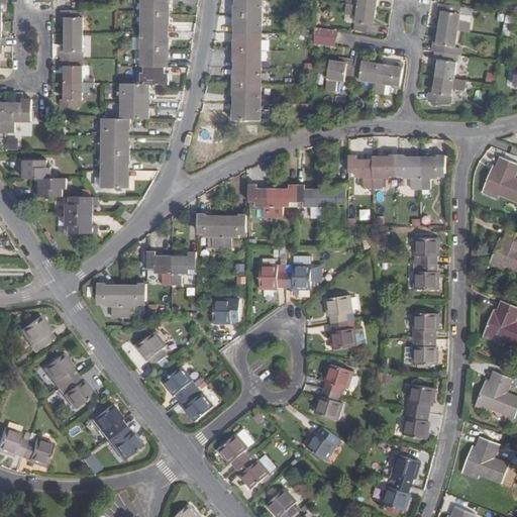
[(148,0),(149,4),(142,4),(142,14),(170,14),(170,3),(167,3),(166,0),(148,0)]
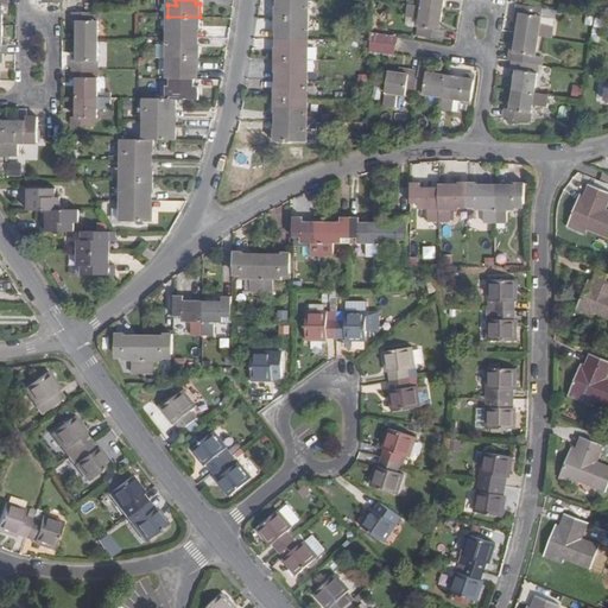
[(280,0),(280,5),(277,5),(277,19),(310,19),(310,5),(302,5),(302,0),(280,0)]
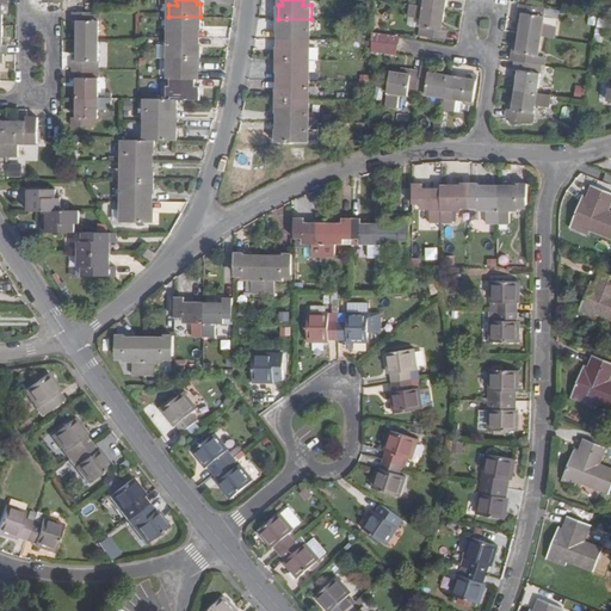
[(448,0),(426,0),(425,7),(446,11),(448,0)]
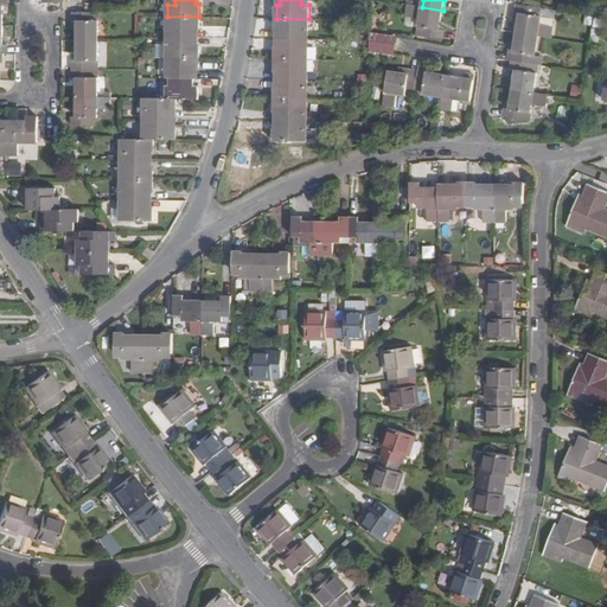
[(541,24),(543,8),(518,4),(516,13),(521,14),(519,24),(518,32),(538,36),(551,38),(554,26),(541,24)]
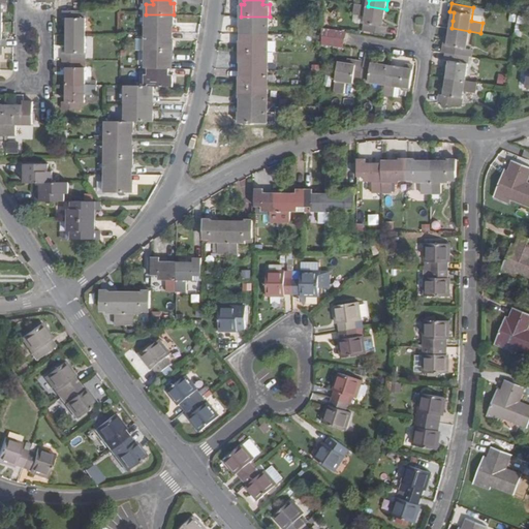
[(387,26),(383,25),(386,9),(368,6),(356,4),(354,16),(366,17),(364,31),(385,34),(387,26)]
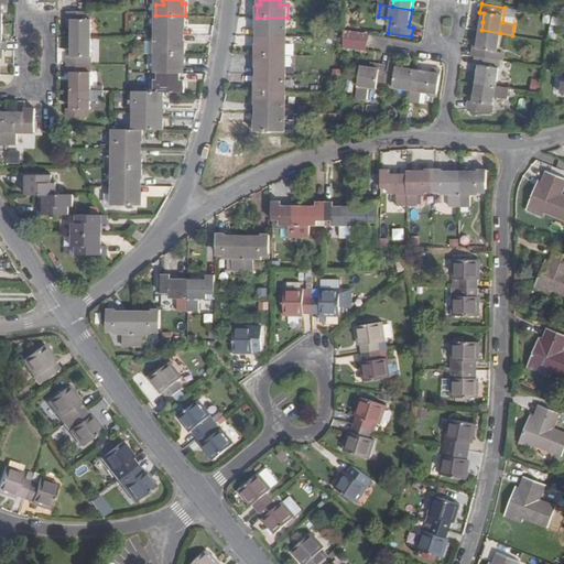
[(516,17),(517,9),(505,8),(503,15),(516,17)]
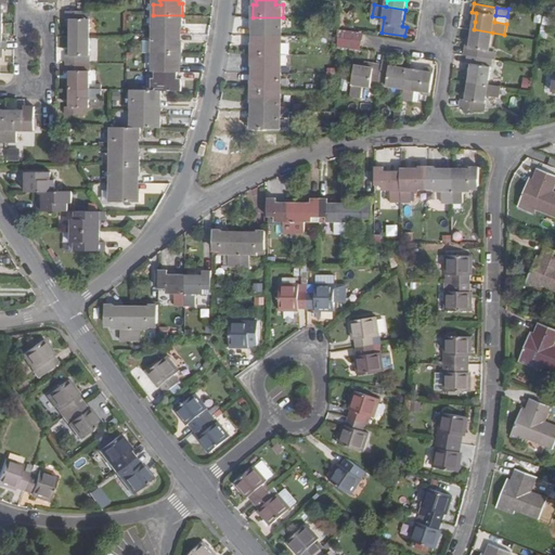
[(66,18),(71,18),(71,38),(90,38),(90,18),(85,20),(85,11),(66,11),(66,18)]
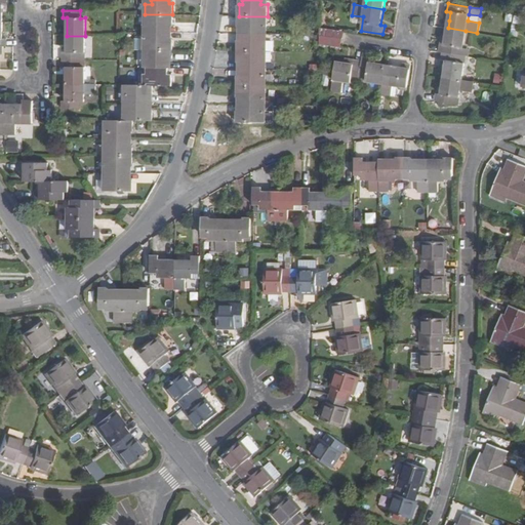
[(172,26),(172,14),(145,14),(145,25),(151,25),(151,33),(168,33),(168,26),(172,26)]
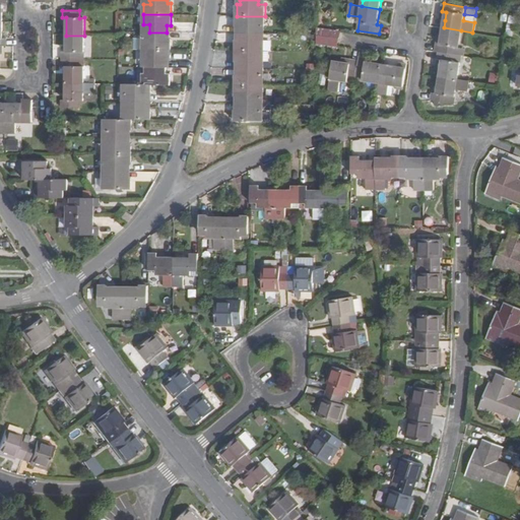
[(360,16),(348,15),(347,22),(359,23),(360,16)]
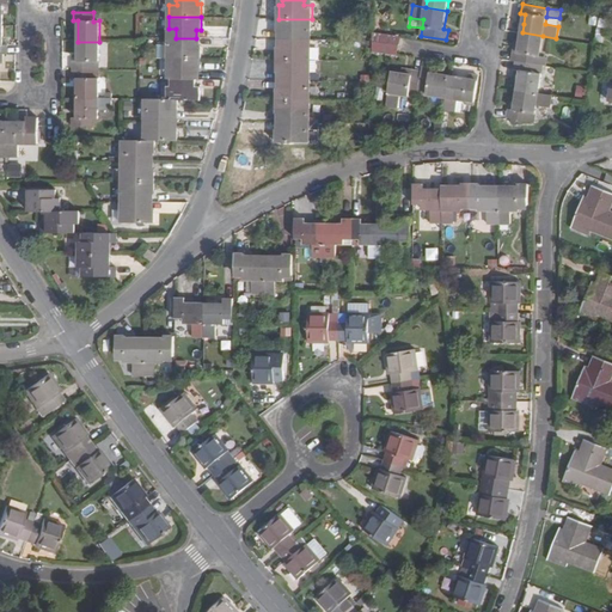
[(277,31),(282,31),(282,40),(304,40),(304,32),(311,32),(312,19),(279,19),(277,31)]
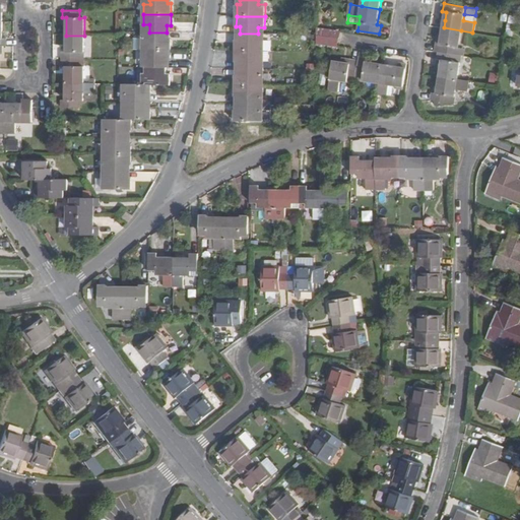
[(457,56),(461,30),(444,27),(443,37),(441,45),(437,45),(436,52),(440,53),(457,56)]
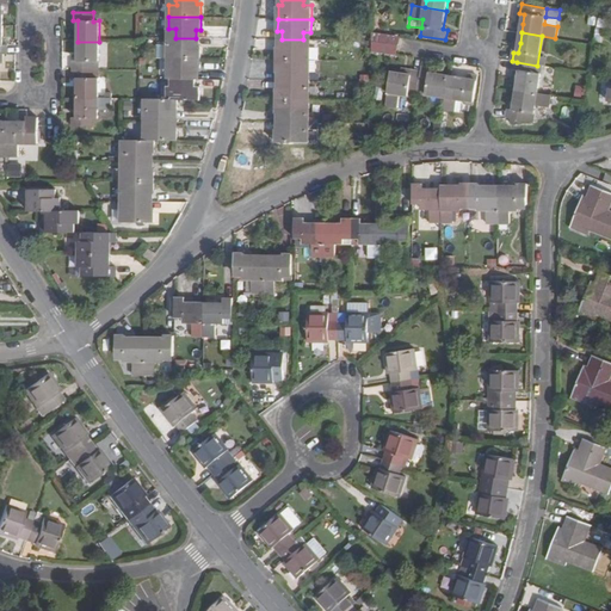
[(372,34),(372,41),(372,43),(399,47),(400,37),(372,34)]
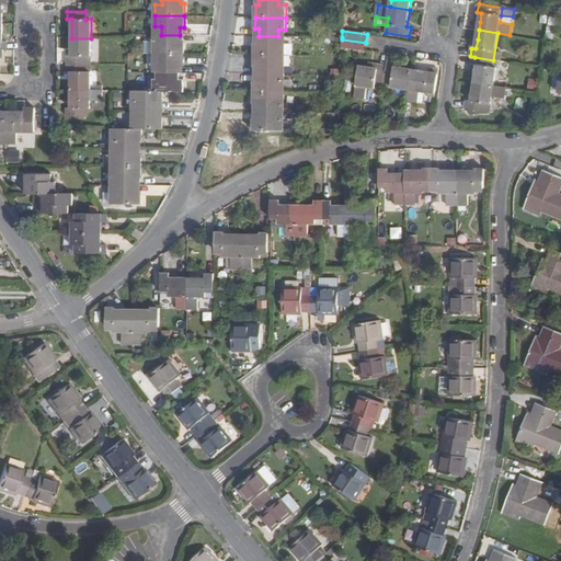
[(161,42),(155,42),(155,53),(184,54),(184,42),(180,41),(180,35),(161,35),(161,42)]
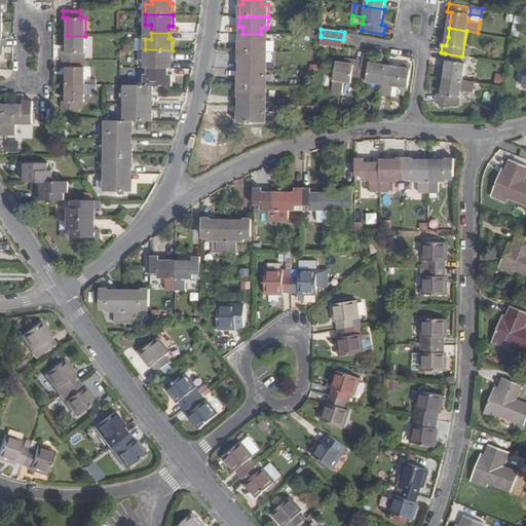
[(261,39),(261,34),(242,34),(242,40),(239,40),(238,51),(267,52),(267,39),(261,39)]
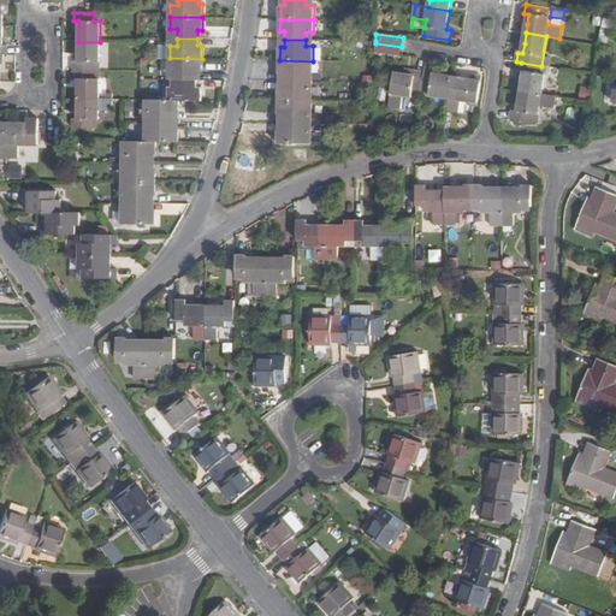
[(78,61),(73,61),(73,70),(94,71),(94,61),(100,61),(100,42),(78,42),(78,61)]
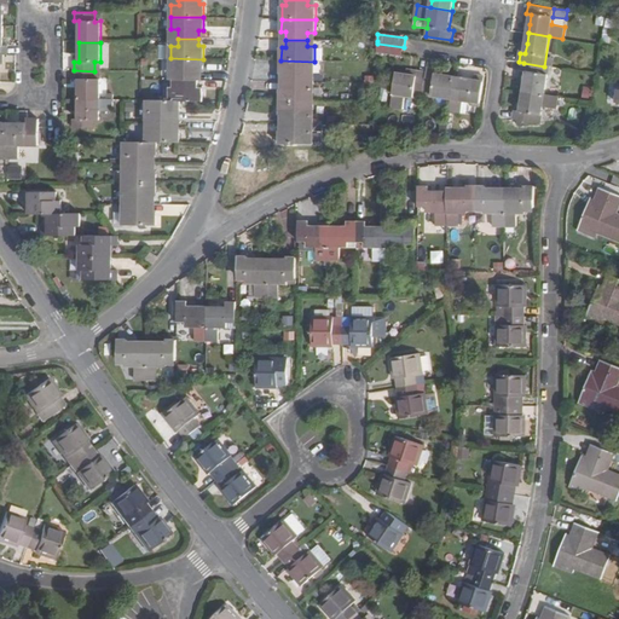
[(403,55),(404,47),(377,44),(377,52),(403,56),(403,55)]
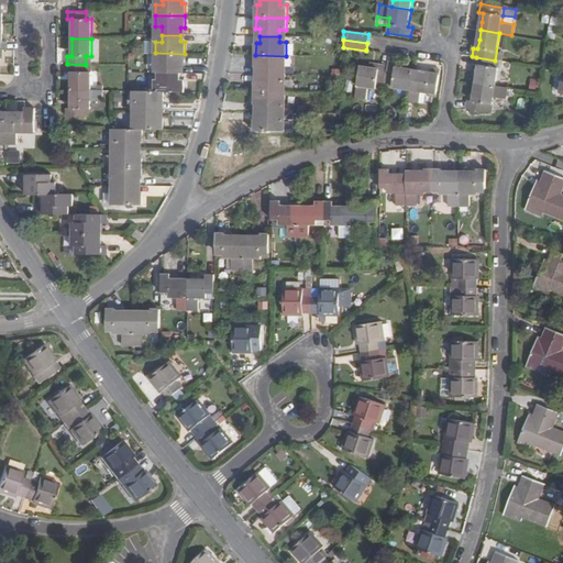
[(185,66),(185,54),(155,53),(155,66),(161,66),(161,73),(180,74),(180,66),(185,66)]
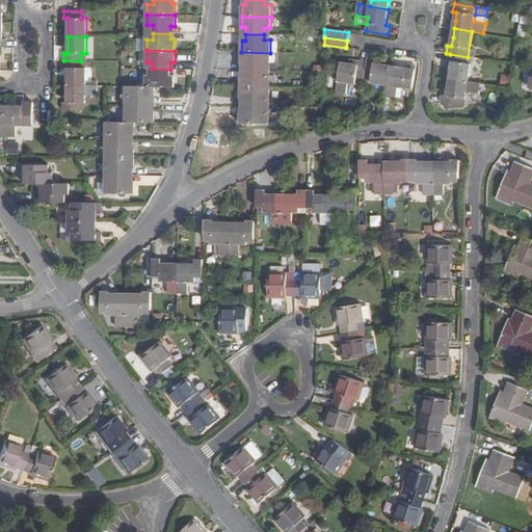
[(270,63),(270,53),(241,52),(241,63),(245,63),(245,71),(264,71),(264,63),(270,63)]
